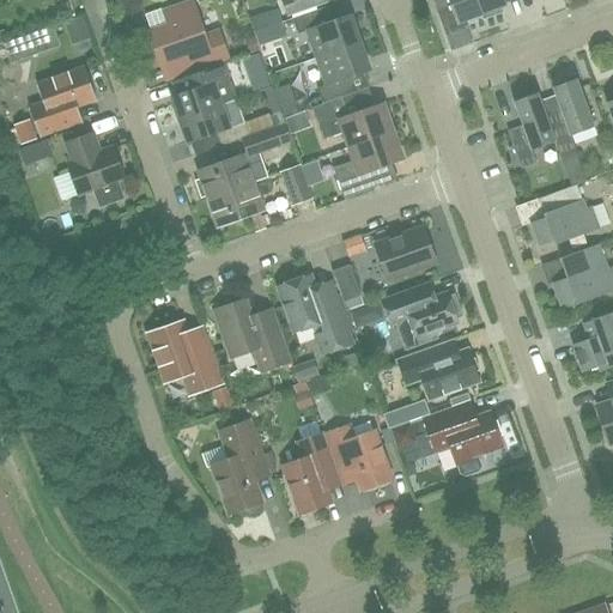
[(328,0),(283,0),(287,14),(316,5),(328,0)]
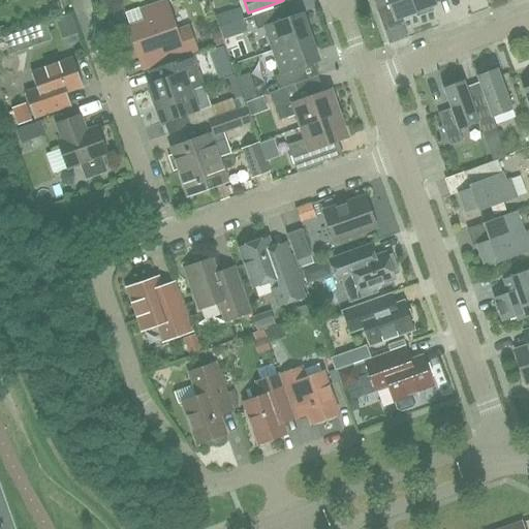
[(416,12),(411,0),(373,0),(377,9),(389,4),(395,20),(414,12),(416,12)]
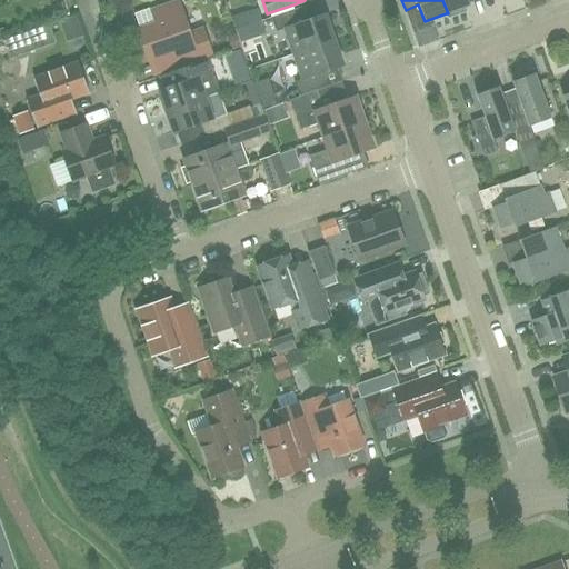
[(466,7),(471,5),(469,0),(442,0),(448,13),(446,13),(448,19),(467,12),(466,7)]
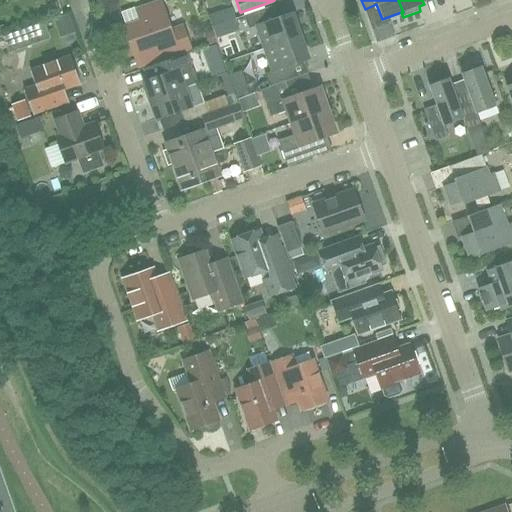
[(135,7),(121,12),(126,26),(125,27),(125,28),(127,27),(136,52),(134,53),(134,54),(160,45),(164,57),(190,48),(182,26),(171,30),(169,26),(165,14),(165,13),(161,14),(157,2),(138,9),(135,7)]
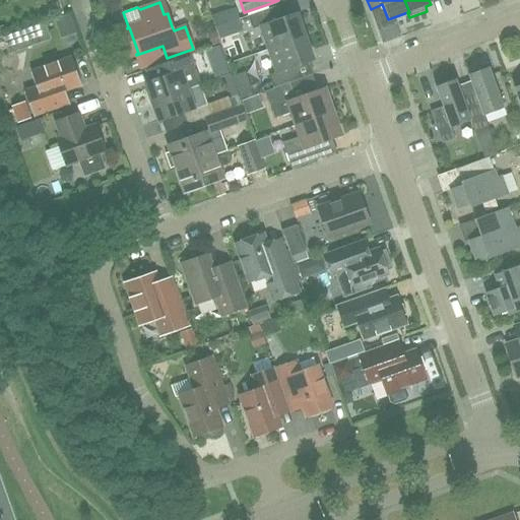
[(268,49),(306,36),(298,12),(279,18),(275,6),(248,15),(253,28),(260,26),(268,49)]
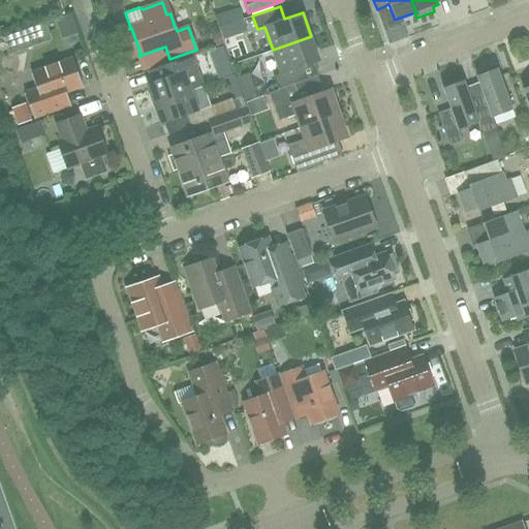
[(52,40),(45,23),(26,29),(32,47),(52,40)]
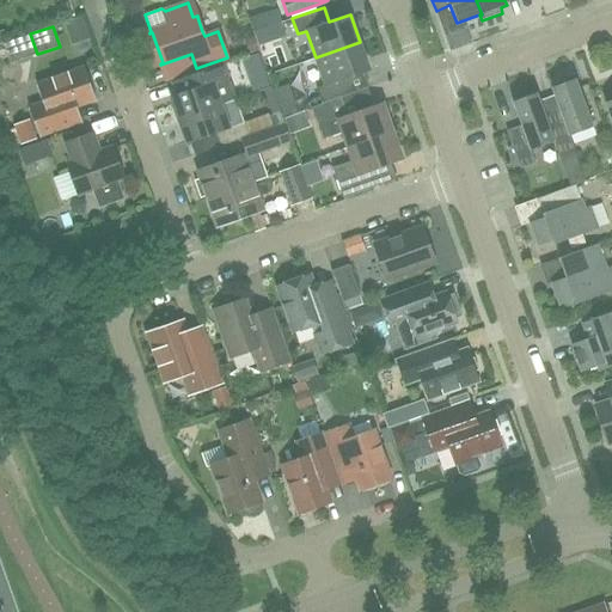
[(360,42),(316,57),(325,85),(317,87),(323,103),(311,108),(312,108),(341,97),(354,92),(348,77),(371,69),(360,42)]
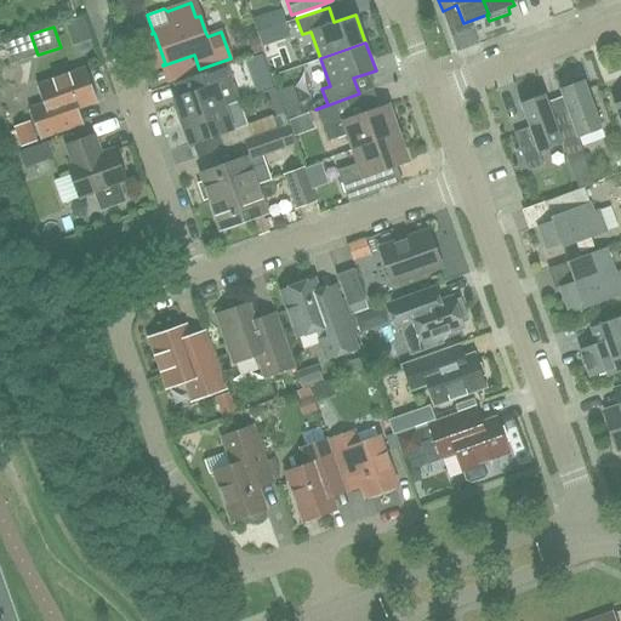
[(183,121),(240,101),(227,64),(174,84),(178,96),(175,97),(183,121)]
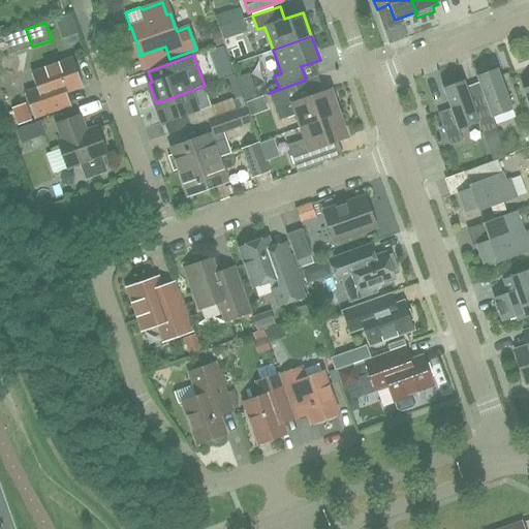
[(66,92),(83,86),(72,58),(32,72),(37,88),(25,92),(34,118),(70,105),(66,92)]
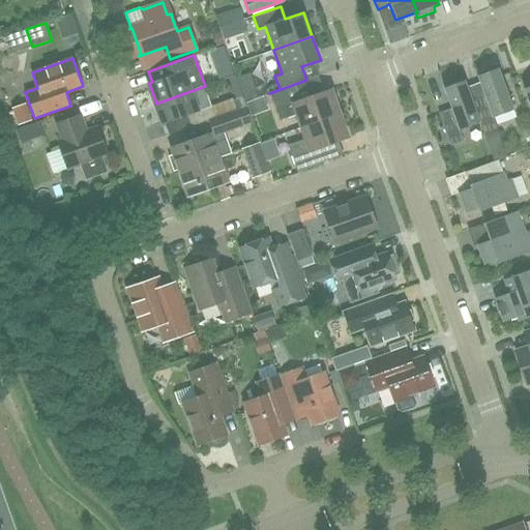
[(487,100),(474,105),(480,121),(484,134),(497,128),(493,117),(514,109),(499,67),(477,76),(487,100)]
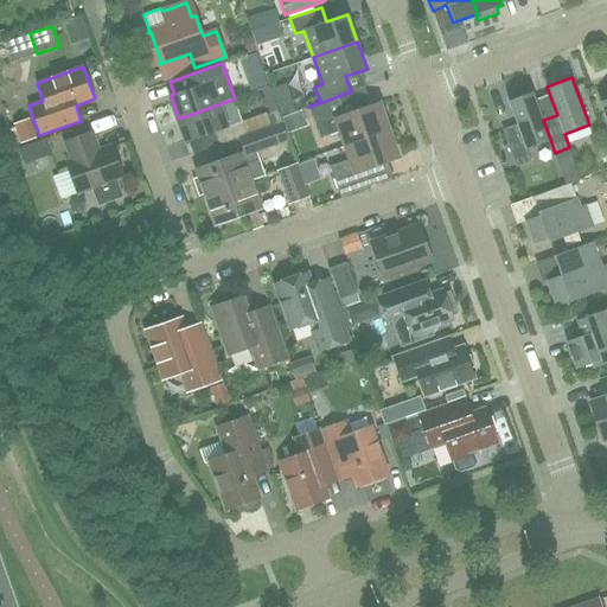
[(285,89),(287,112),(301,109),(298,87),(285,89)]
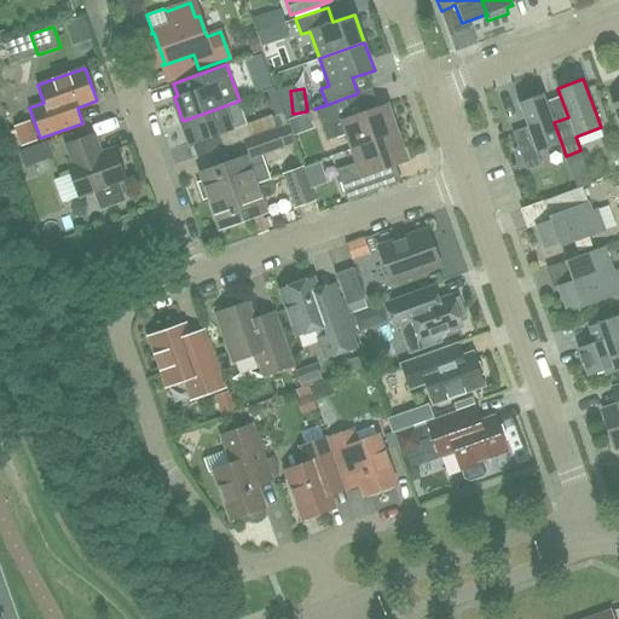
[(537,151),(561,142),(554,122),(543,93),(519,103),(528,132),(514,137),(527,169),(542,165),(537,151)]
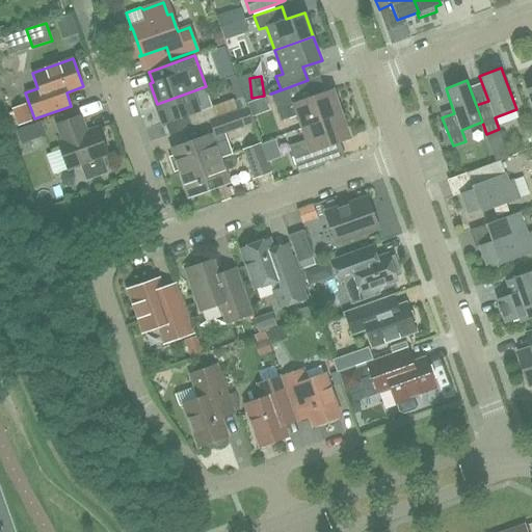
[(296,84),(271,94),(281,122),(298,115),(303,127),(341,114),(333,90),(302,101),(296,84)]
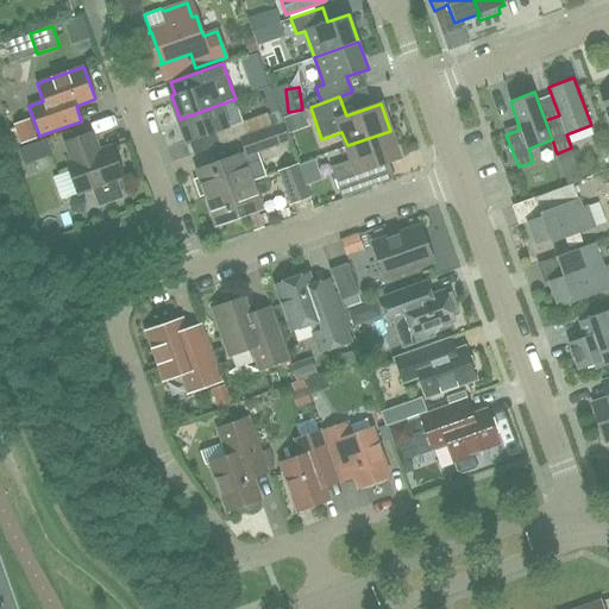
[(236,99),(180,119),(187,142),(215,132),(219,145),(248,135),(236,99)]
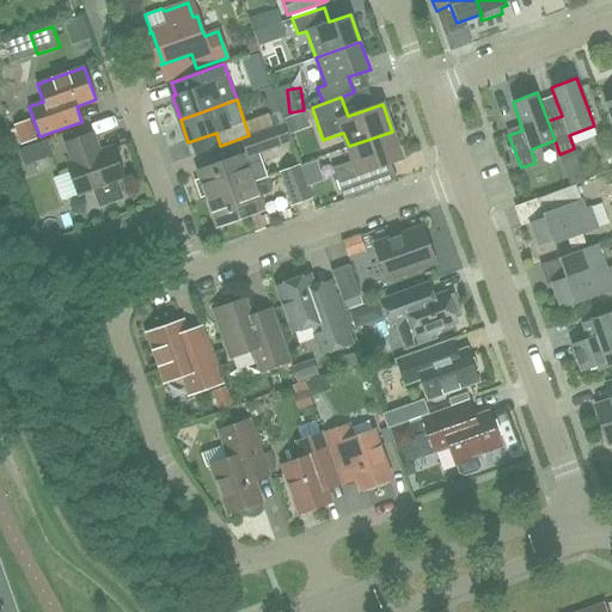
[(30,120),(28,121),(24,111),(13,115),(16,124),(13,126),(20,144),(20,145),(36,139),(30,120)]
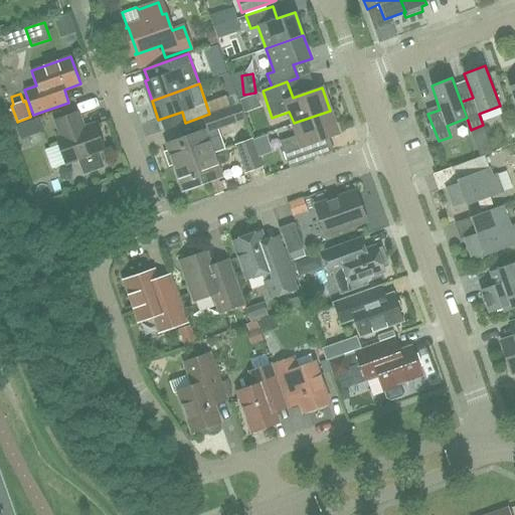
[(209,114),(204,116),(208,129),(209,131),(217,128),(235,122),(229,107),(209,114)]
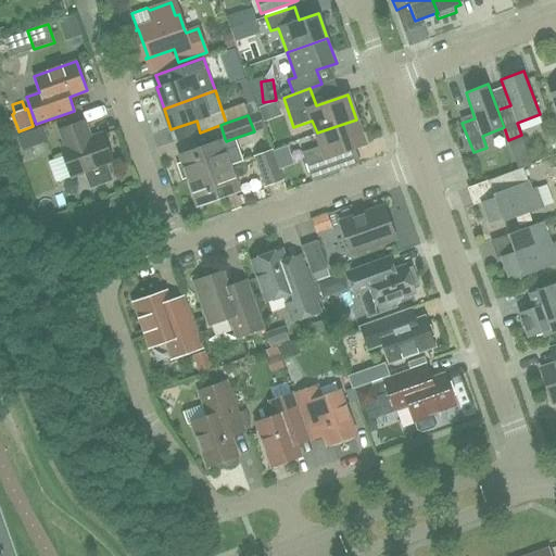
[(356,119),(317,133),(321,146),(302,152),(312,179),(339,171),(333,154),(365,143),(356,119)]
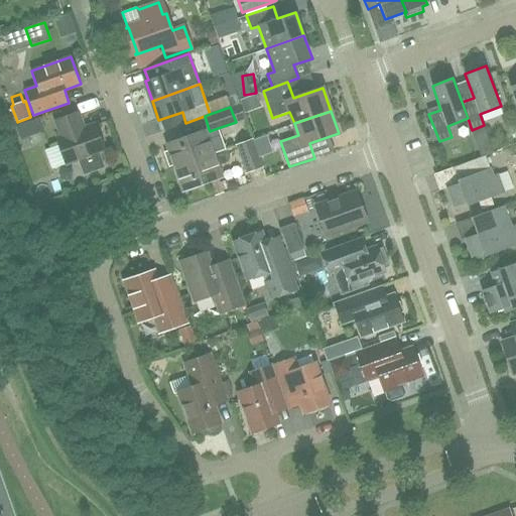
[(99,152),(105,150),(96,124),(84,128),(79,112),(55,120),(61,136),(56,138),(66,164),(78,160),(99,152)]
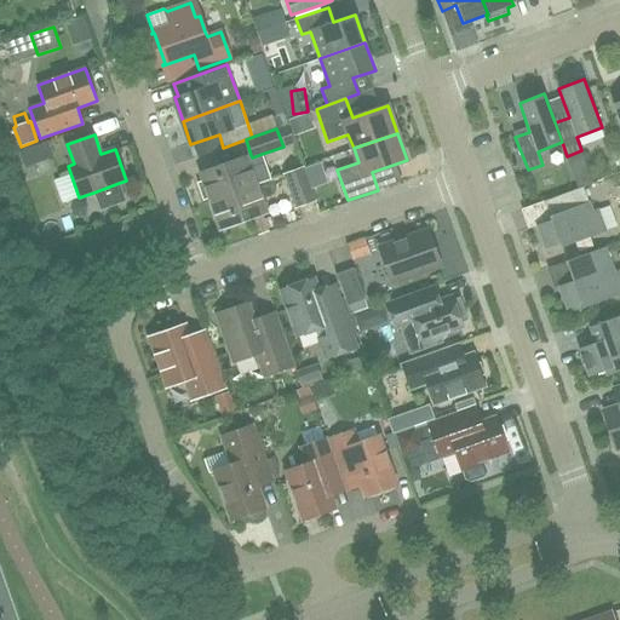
[(49,142),(18,153),(24,170),(55,158),(49,142)]
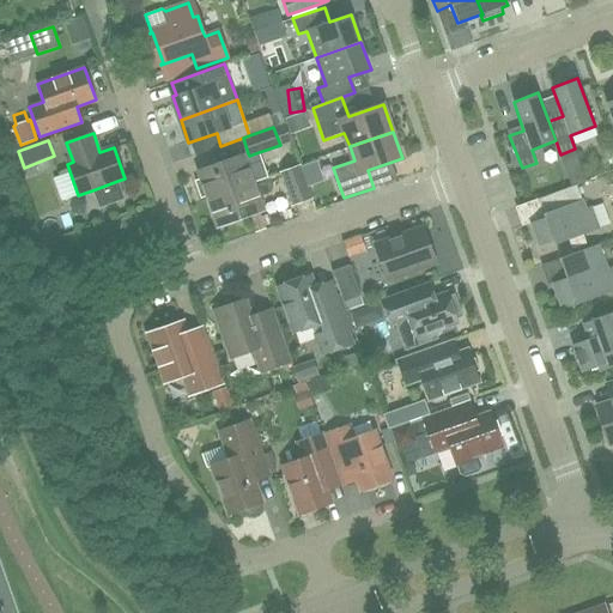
[(207,195),(208,199),(254,182),(267,177),(261,157),(247,163),(243,155),(199,171),(201,180),(195,182),(201,198),(207,195)]
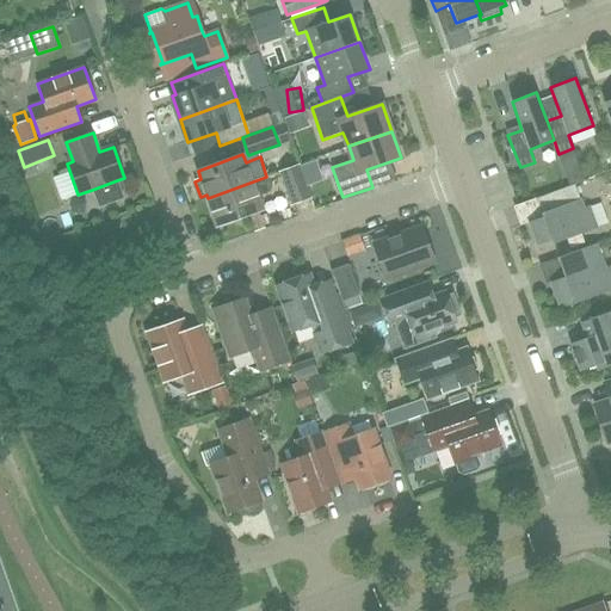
[(291,204),(309,197),(298,166),(281,172),(291,204)]
